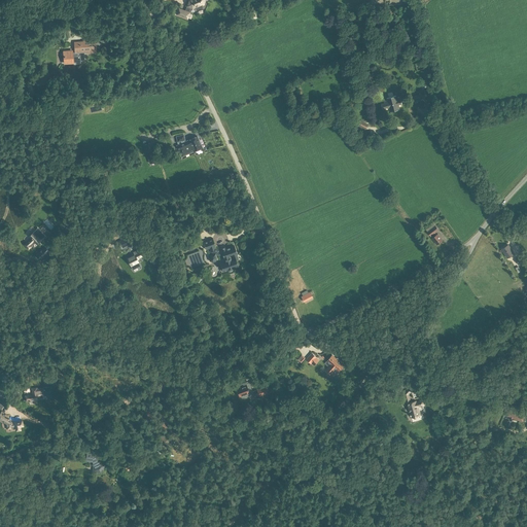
[(187,18),(185,18),(189,7),(192,8),(196,7),(197,9),(202,7),(201,4),(204,3),(205,0),(188,0),(186,6),(187,6),(185,10),(179,8),(176,13),(187,19),(187,18)]
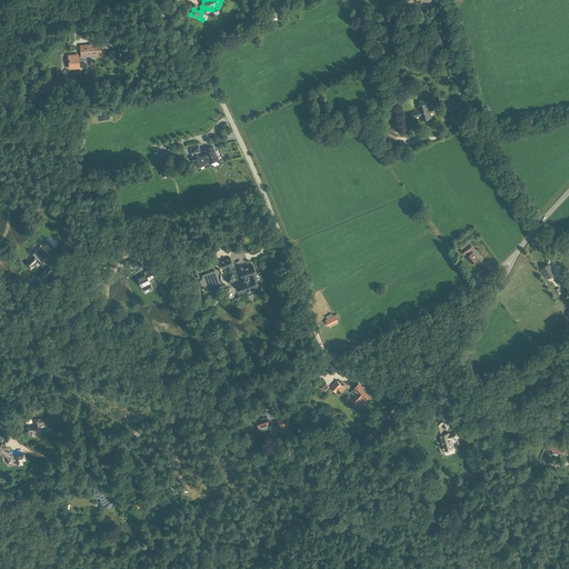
[(103,43),(93,43),(90,43),(90,45),(80,45),(81,56),(79,57),(79,53),(68,55),(69,69),(80,68),(80,67),(82,67),(82,68),(88,68),(87,67),(91,66),(91,56),(95,56),(95,57),(105,56),(105,48),(120,47),(119,42),(103,43)]
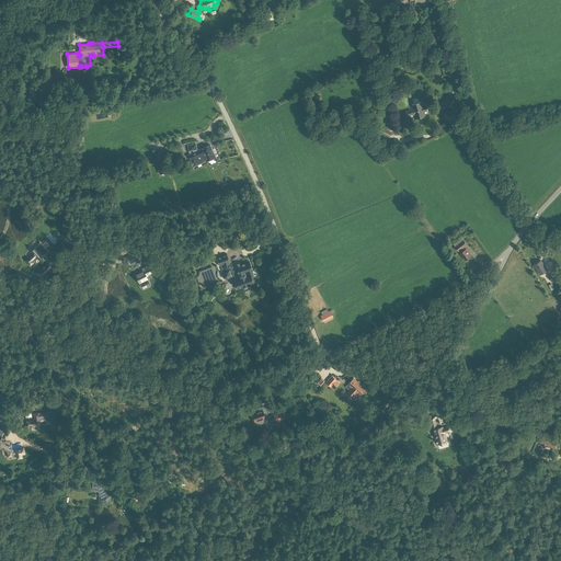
[(453,109),(449,100),(439,103),(443,113),(453,109)]
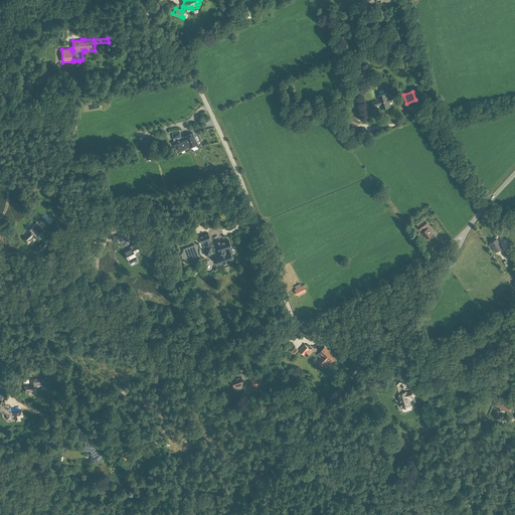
[(382,110),(391,107),(390,103),(393,102),(391,97),(389,98),(387,94),(378,96),(379,100),(372,102),(374,108),(381,106),(382,110)]
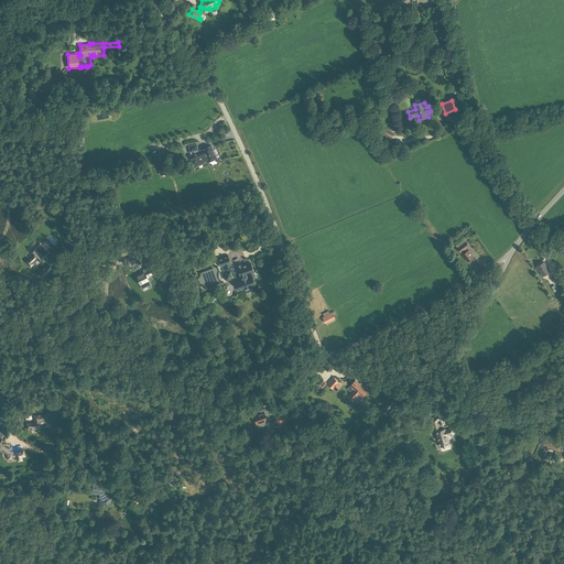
[(383,129),(382,132),(383,136),(391,139),(394,139),(396,136),(394,132),(387,128),(383,129)]
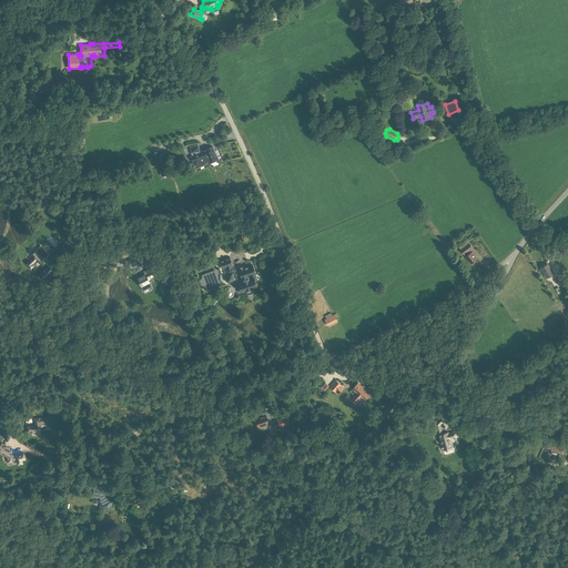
[(191,148),(192,152),(193,152),(194,155),(191,158),(196,169),(204,165),(209,163),(217,159),(215,154),(216,154),(215,151),(214,152),(212,146),(203,151),(199,153),(198,151),(199,151),(198,145),(191,148)]
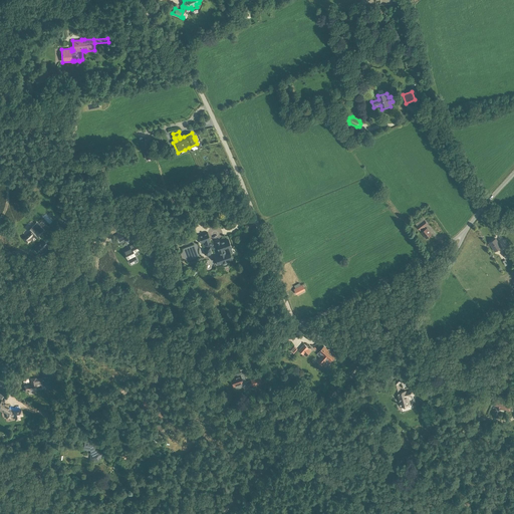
[(141,142),(147,160),(153,158),(147,140),(141,142)]
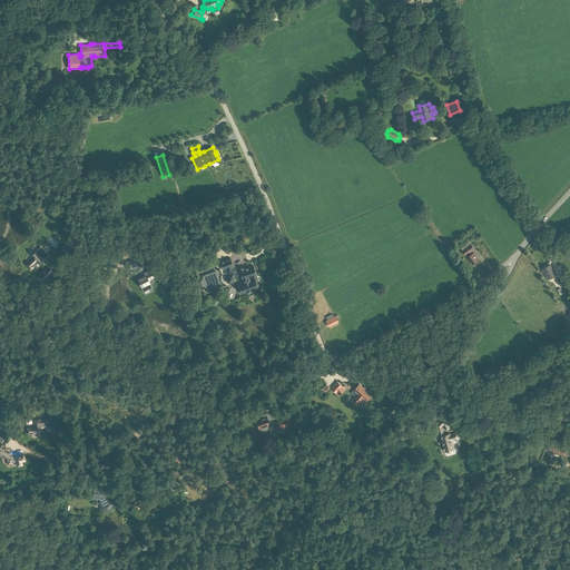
[(468,257),(473,265),(479,259),(473,253),(472,254),(471,252),(474,248),(471,244),(468,241),(464,243),(465,245),(461,248),(462,251),(468,257)]
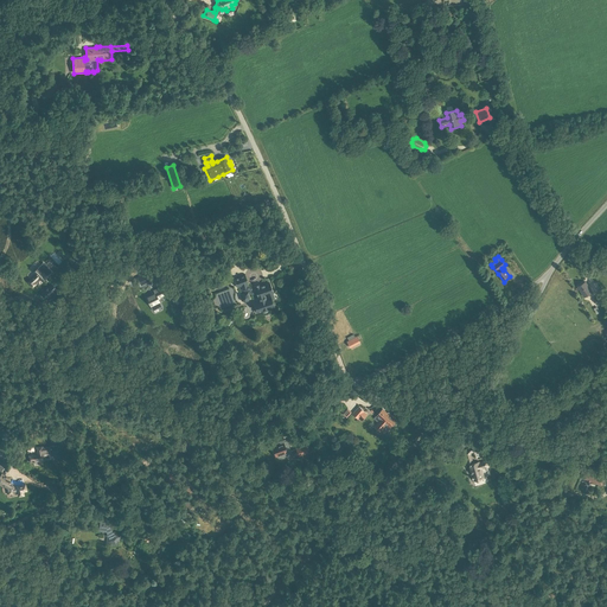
[(33,272),(36,274),(27,281),(33,287),(40,280),(43,281),(49,275),(44,272),(43,273),(38,267),(33,272)]
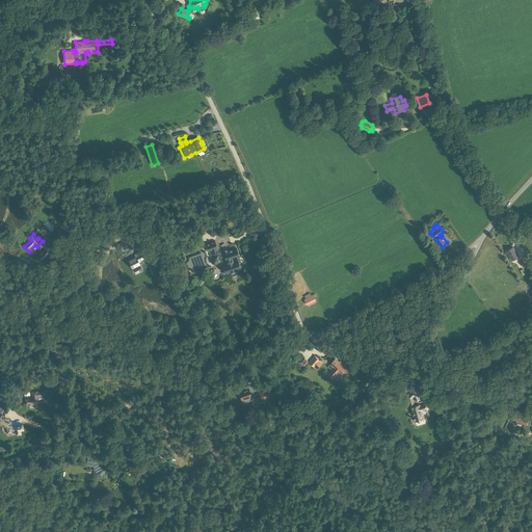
[(131,247),(142,241),(138,234),(127,240),(131,247)]
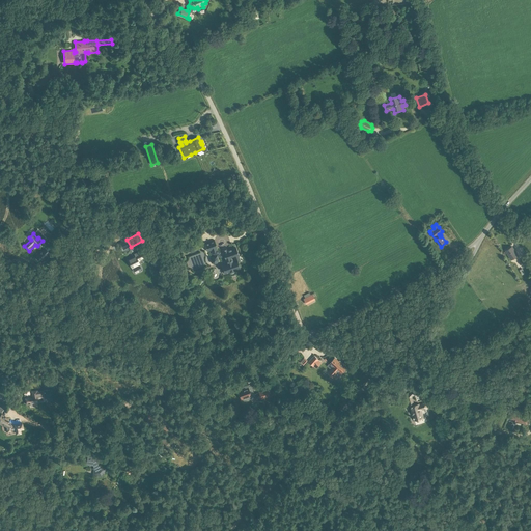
[(222,257),(225,256),(226,258),(227,258),(229,263),(223,266),(226,274),(242,268),(238,257),(241,256),(238,247),(233,249),(232,248),(228,250),(228,249),(224,250),(224,251),(222,252),(218,250),(217,248),(218,248),(216,241),(207,244),(211,251),(213,250),(214,254),(217,255),(216,257),(213,258),(212,260),(213,263),(216,264),(218,263),(219,260),(218,258),(219,256),(222,257)]
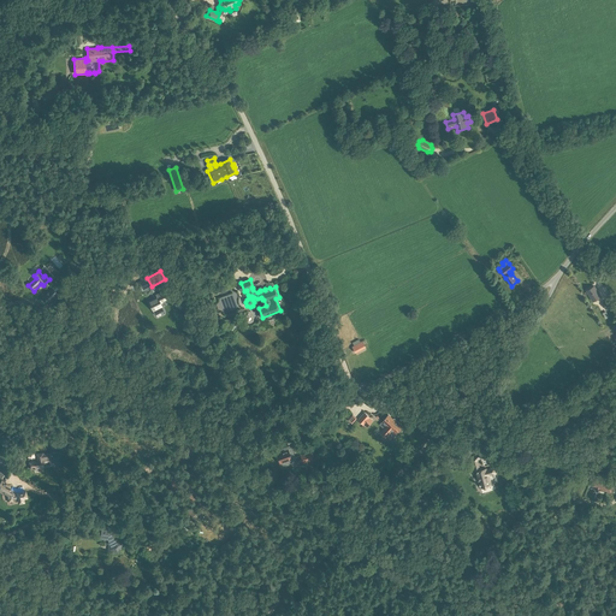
[(594,286),(586,291),(593,301),(600,296),(594,286)]
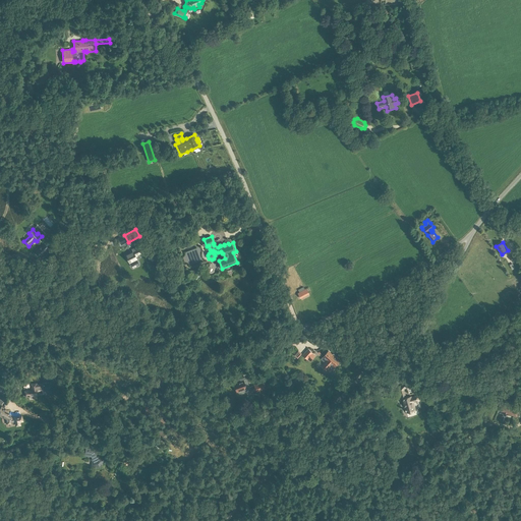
[(40,256),(49,248),(49,247),(46,244),(45,243),(36,251),(40,256)]
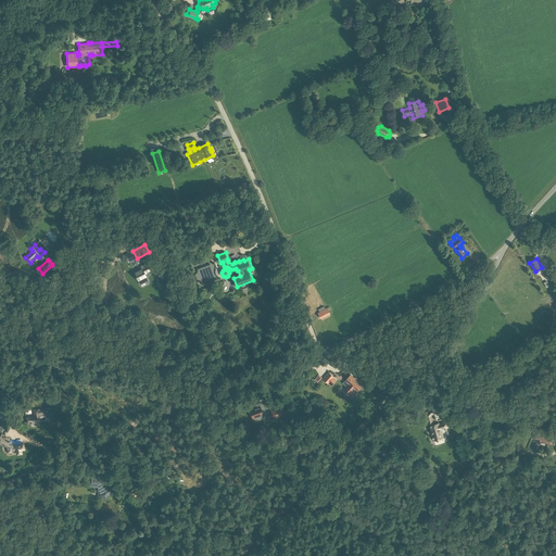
[(147,264),(141,266),(142,268),(135,272),(138,280),(146,277),(144,273),(150,270),(147,264)]
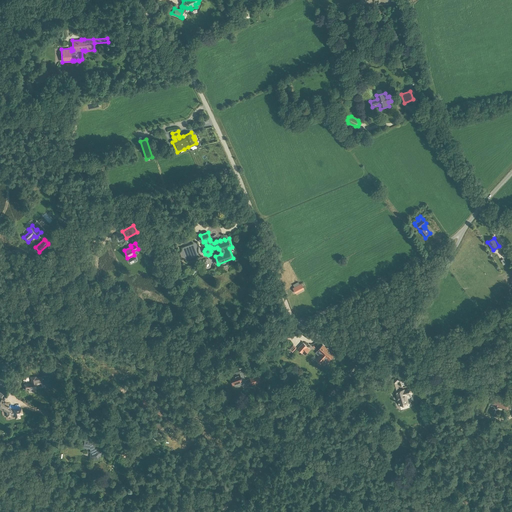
[(511,253),(507,248),(500,252),(504,258),(511,253)]
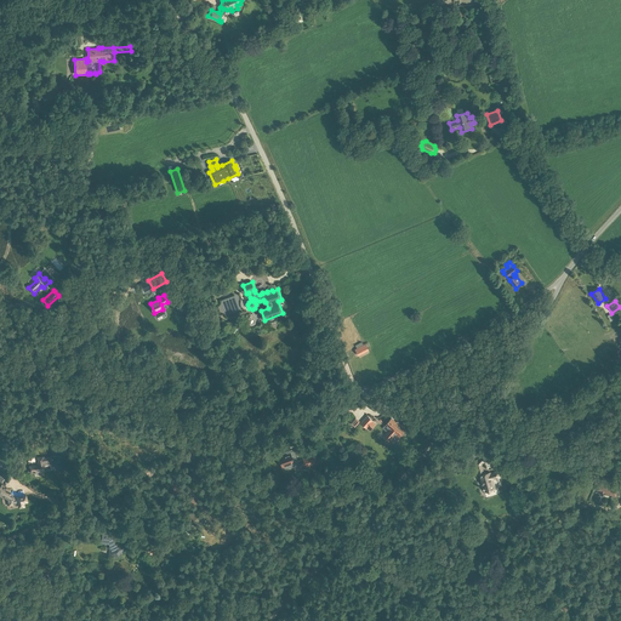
[(368,349),(365,343),(355,349),(358,354),(368,349)]
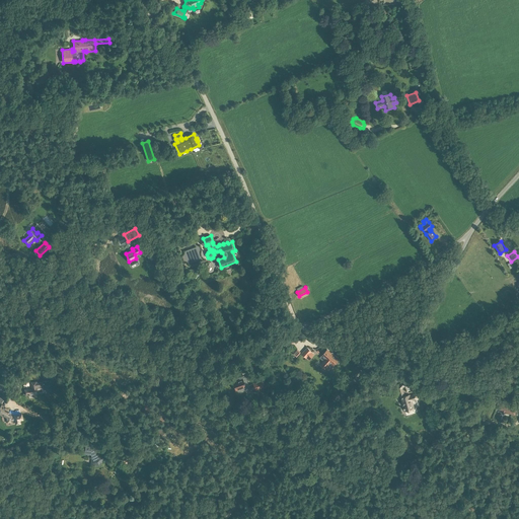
[(307,359),(312,352),(307,347),(301,354),(307,359)]
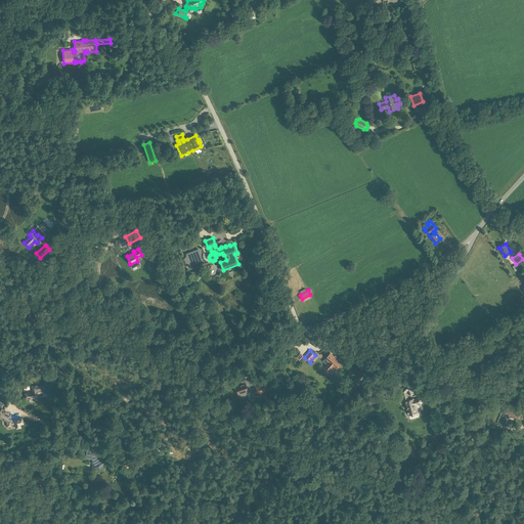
[(342,363),(331,353),(325,358),(330,362),(324,367),(329,372),(332,368),(335,372),(337,369),(337,368),(342,363)]
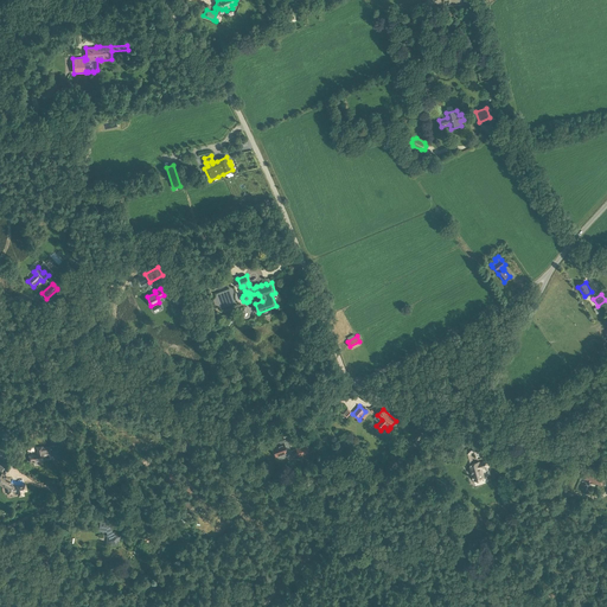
[(292,455),(287,441),(272,447),(278,460),(292,455)]
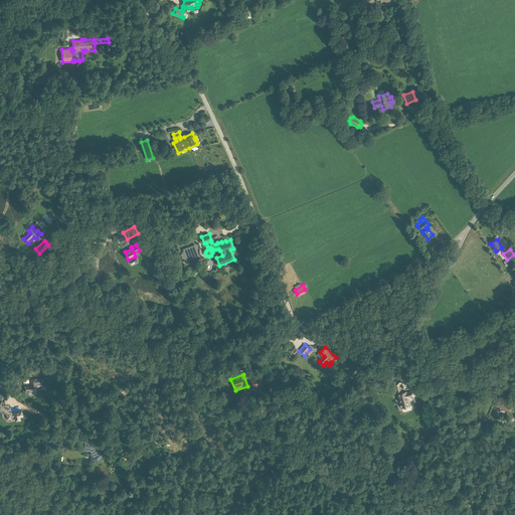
[(398,395),(401,407),(410,405),(408,397),(414,395),(413,391),(406,393),(406,392),(401,393),(398,385),(404,379),(402,376),(395,384),(398,395)]
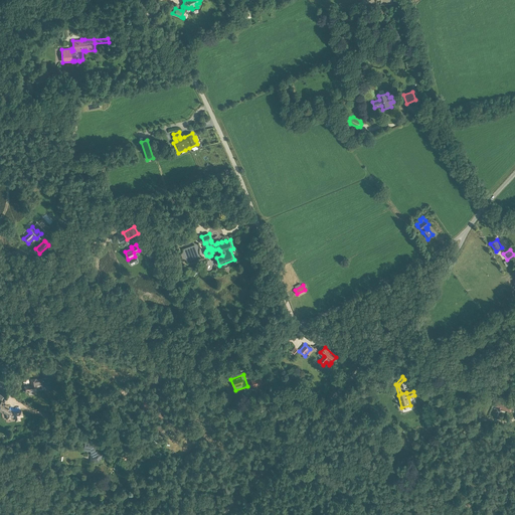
[(258,378),(250,380),(253,388),(260,385),(258,378)]
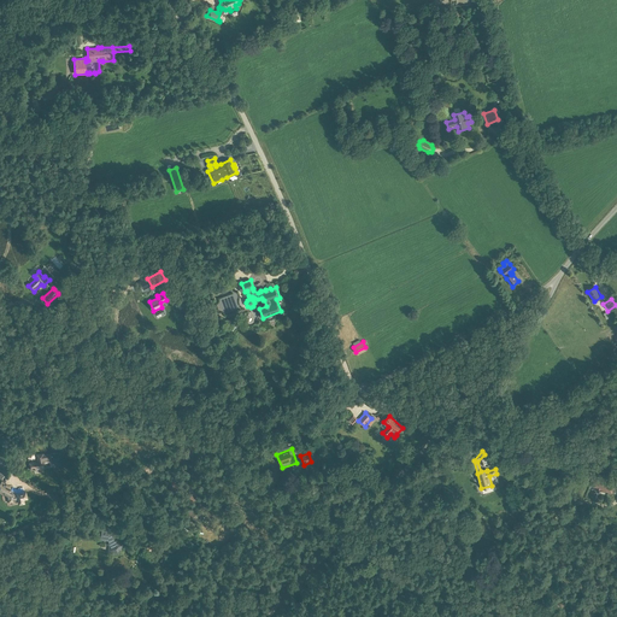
[(43,454),(37,454),(39,463),(29,464),(30,470),(46,468),(45,462),(47,462),(51,460),(51,454),(43,456),(43,454)]
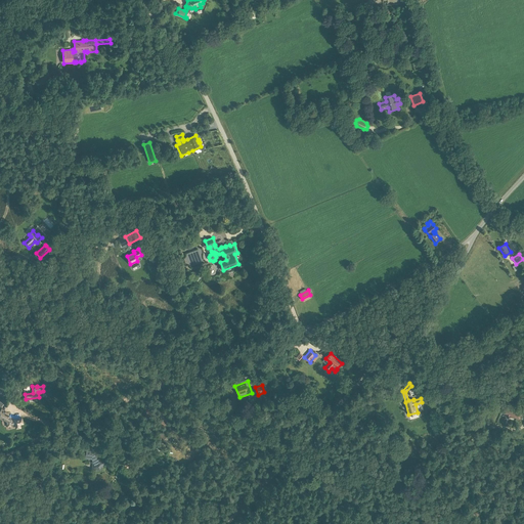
[(510,416),(519,419),(520,413),(517,413),(518,410),(513,409),(513,410),(507,408),(506,409),(505,408),(503,412),(508,415),(507,416),(510,417),(510,416)]
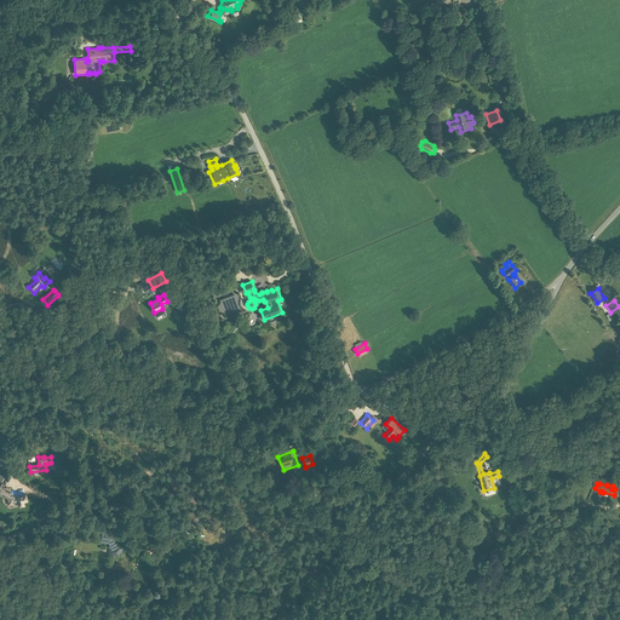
[(9,489),(1,486),(0,488),(0,493),(7,499),(10,504),(18,503),(19,506),(24,505),(24,501),(28,500),(27,494),(17,497),(7,492),(9,489)]
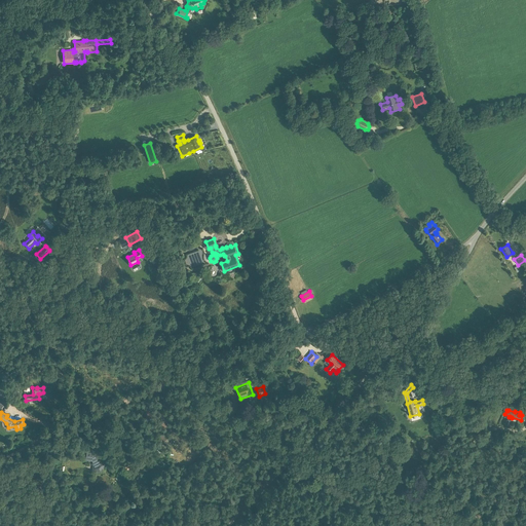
[(277,428),(284,435),(288,430),(282,424),(277,428)]
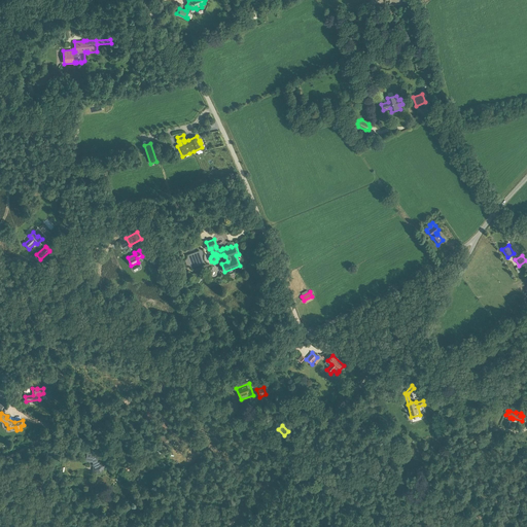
[(161,438),(168,444),(171,438),(164,433),(161,438)]
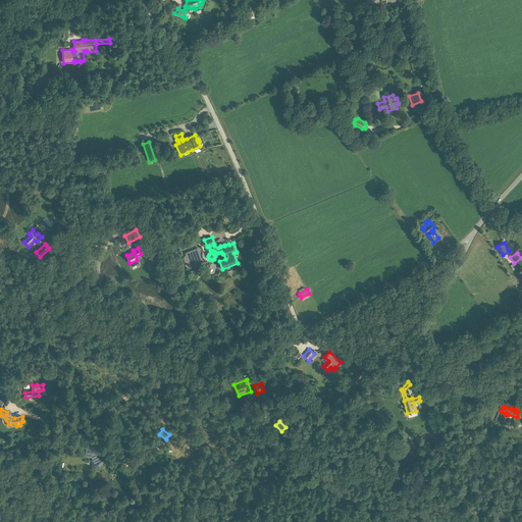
[(86,450),(85,457),(92,457),(93,460),(92,461),(93,462),(92,466),(93,468),(96,467),(97,469),(100,468),(102,466),(101,464),(103,463),(103,461),(100,459),(99,457),(97,458),(95,455),(96,453),(92,451),(93,447),(87,446),(86,450)]
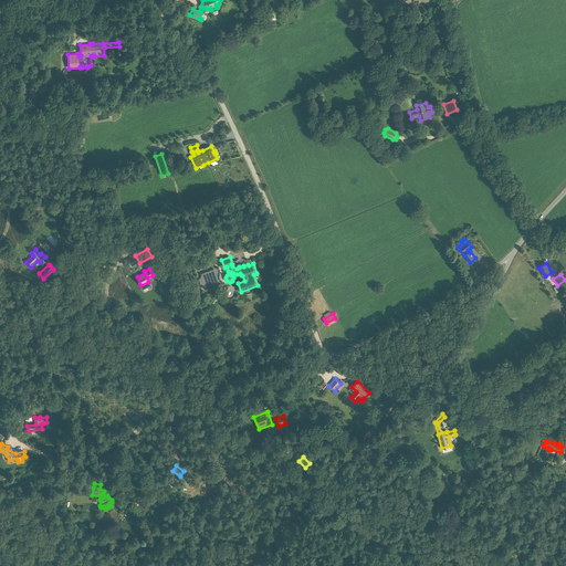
[(127,492),(122,496),(127,502),(132,498),(127,492)]
